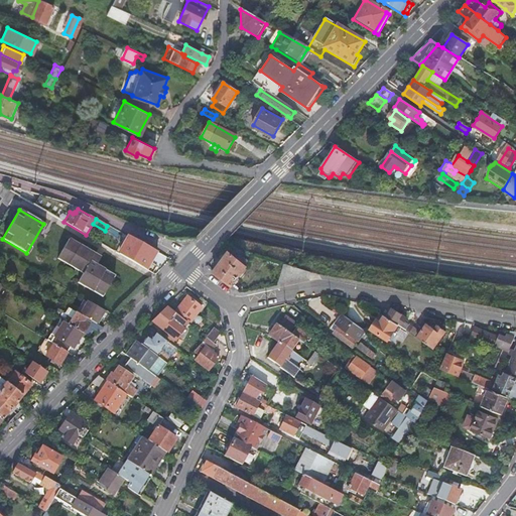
[(145,270),(155,252),(128,237),(118,255),(145,270)]
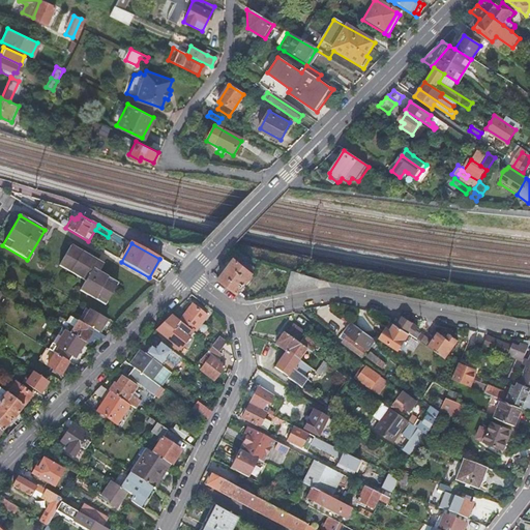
[(95,265),(97,263),(69,245),(57,266),(84,283),(79,292),(104,307),(117,285),(97,273),(100,268),(95,265)]
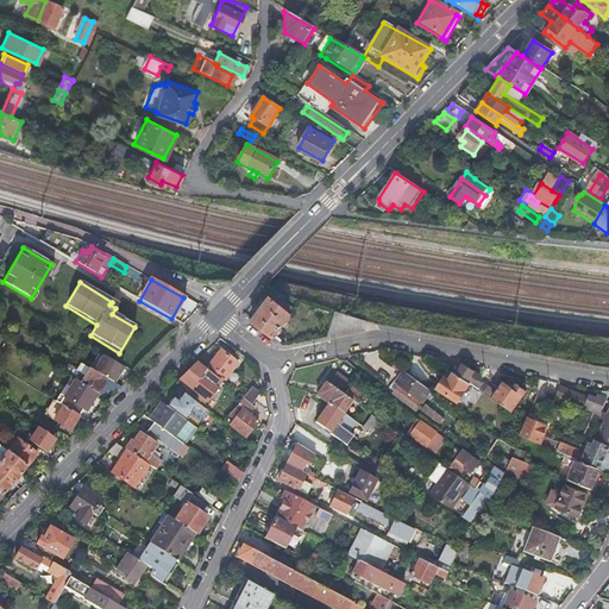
[(270,297),(252,321),(274,337),(295,308),(282,297),(281,300),(275,295),(272,300),(270,297)]
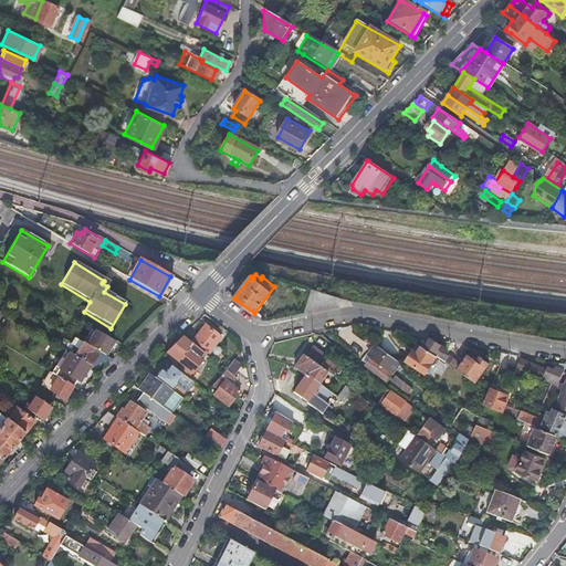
[(203,352),(207,355),(221,336),(219,334),(220,332),(210,323),(208,325),(206,324),(194,341),(206,348),(203,352)]
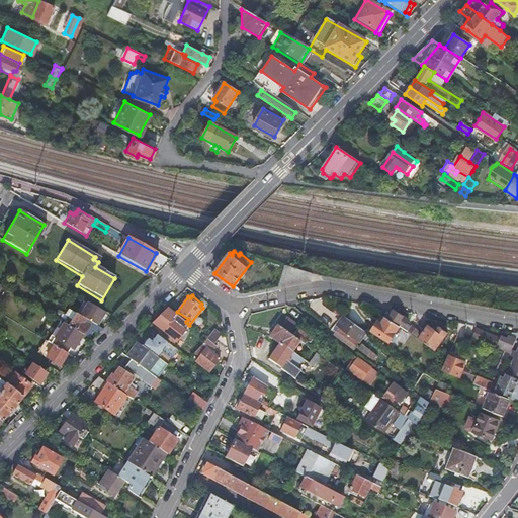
[(80,303),(73,314),(79,317),(85,306),(80,303)]
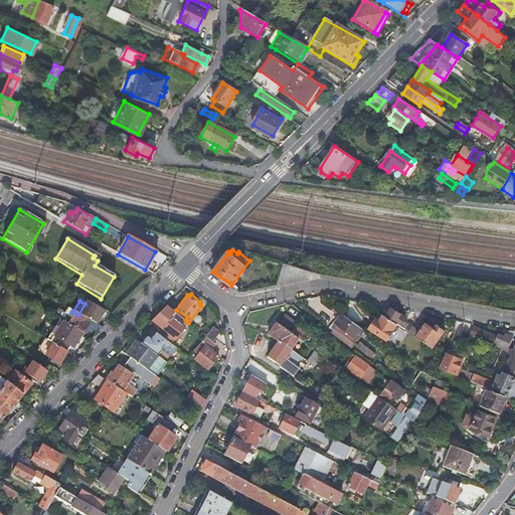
[(88,321),(94,325),(97,320),(101,314),(84,304),(78,315),(80,317),(83,319),(88,321)]
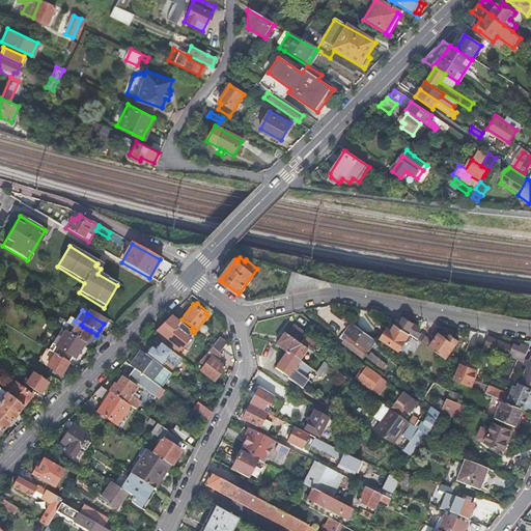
[(171,315),(156,330),(182,350),(194,333),(191,330),(171,315)]
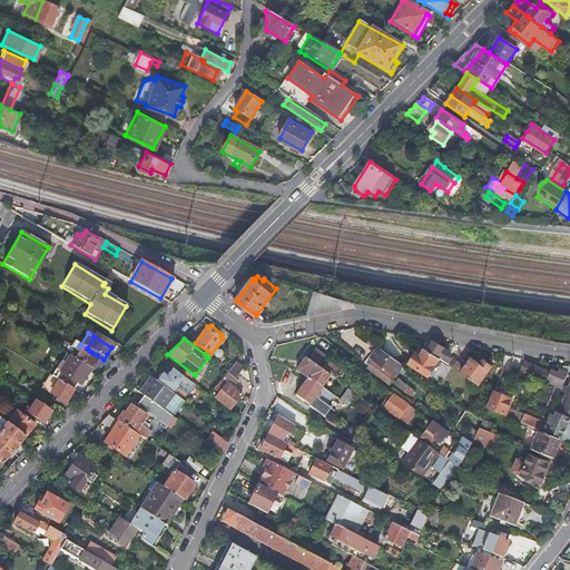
[(423,350),(434,359),(452,372),(455,367),(441,356),(444,352),(430,341),(423,350)]
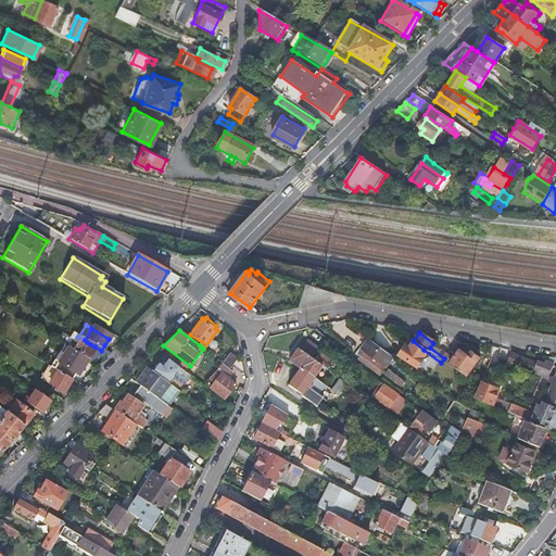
[(413,341),(405,335),(392,352),(411,365),(424,350),(413,341)]
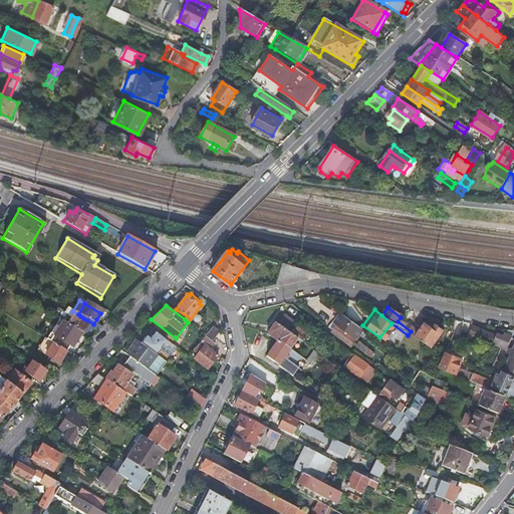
[(62,311),(57,319),(65,323),(69,316),(62,311)]
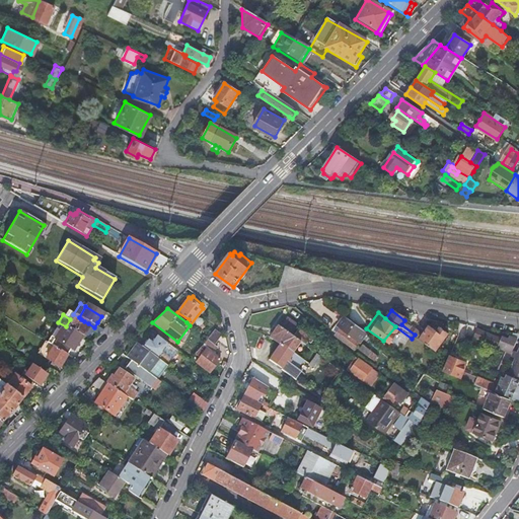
[(81,337),(83,338),(87,329),(85,327),(81,325),(84,321),(81,319),(79,317),(73,314),(70,319),(66,326),(81,337)]
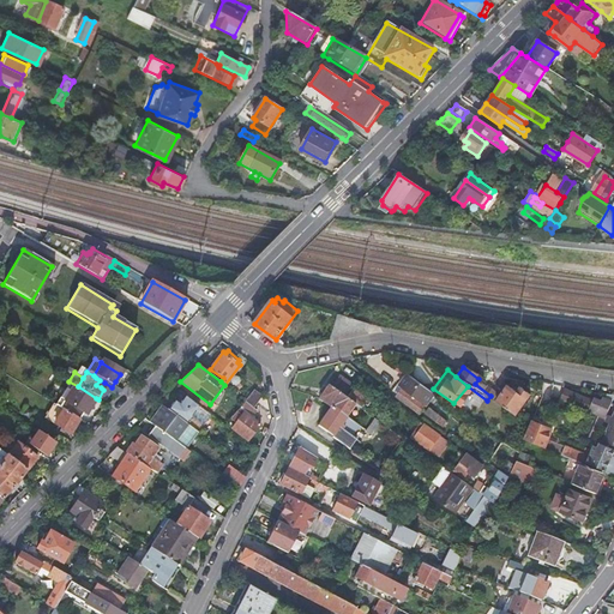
[(426,387),(410,375),(399,387),(402,390),(396,397),(417,413),(432,392),(426,387)]
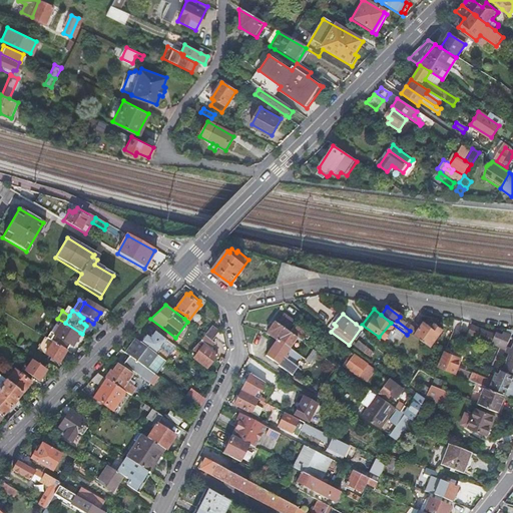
[(283,315),(276,324),(287,332),(293,323),(283,315)]
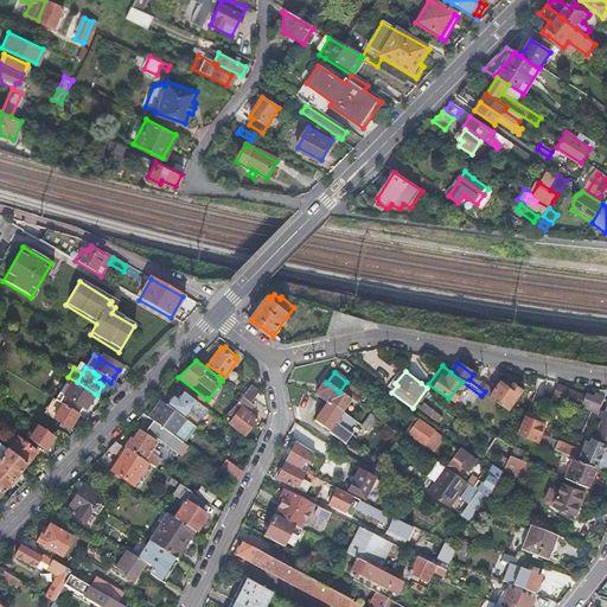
[(62,404),(78,415),(82,409),(84,411),(95,394),(77,382),(68,377),(55,400),(62,404)]
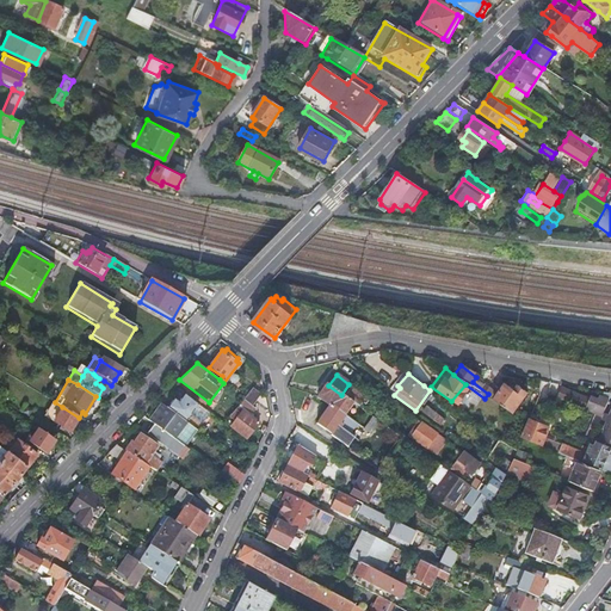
[(326,383),(316,399),(325,403),(329,406),(345,417),(345,415),(353,403),(344,396),(341,395),(328,386),(326,383)]
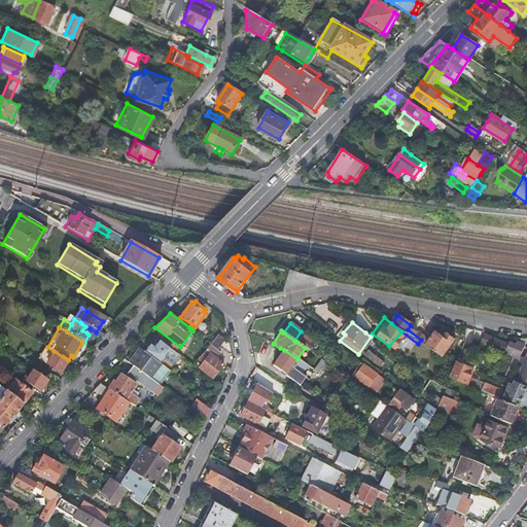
[(345,335),(343,332),(341,330),(336,337),(340,341),(345,335)]
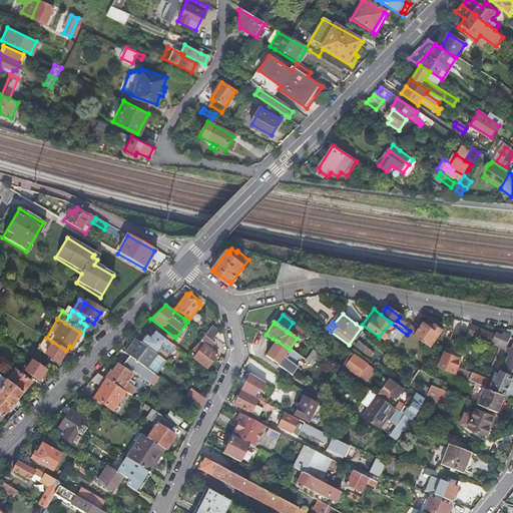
[(212,324),(204,334),(210,339),(218,329),(212,324)]
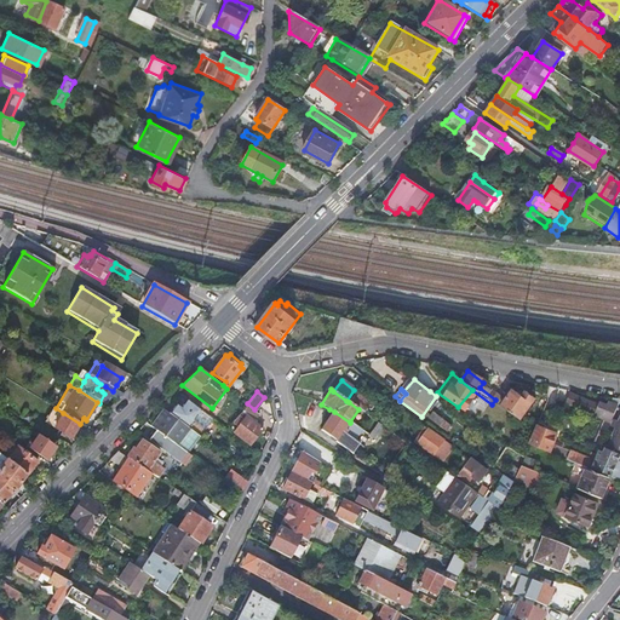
[(507,392),(498,411),(518,422),(529,397),(520,391),(517,397),(507,392)]
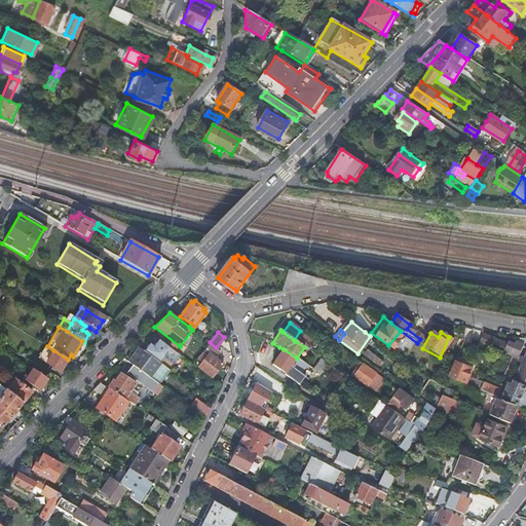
[(305,335),(300,341),(309,348),(313,342),(305,335)]
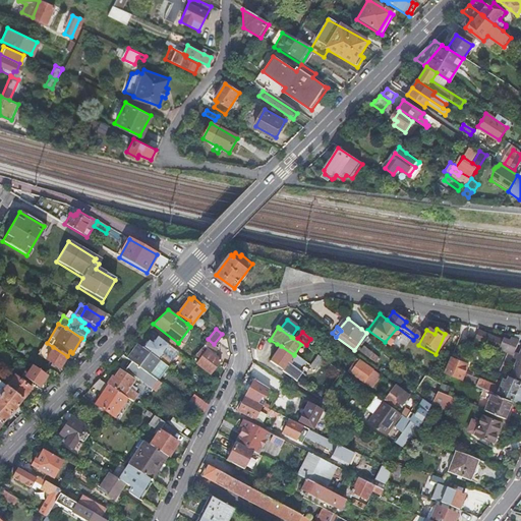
[(142,346),(159,359),(170,345),(157,335),(155,338),(152,342),(148,339),(142,346)]
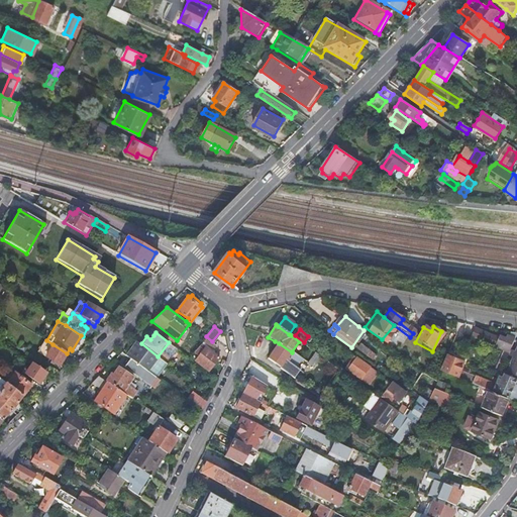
[(509,352),(515,339),(507,336),(506,339),(502,338),(501,340),(490,336),(490,338),(477,333),(475,338),(504,350),(509,352)]
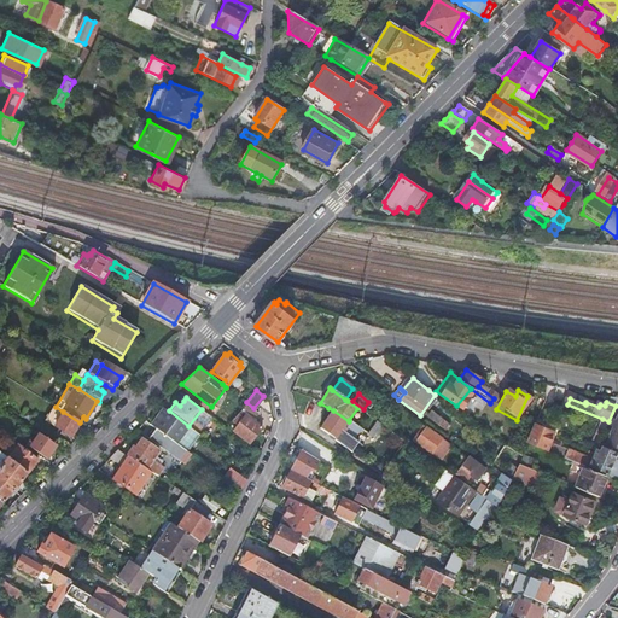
[(251,415),(256,409),(254,408),(246,402),(242,408),(251,415)]
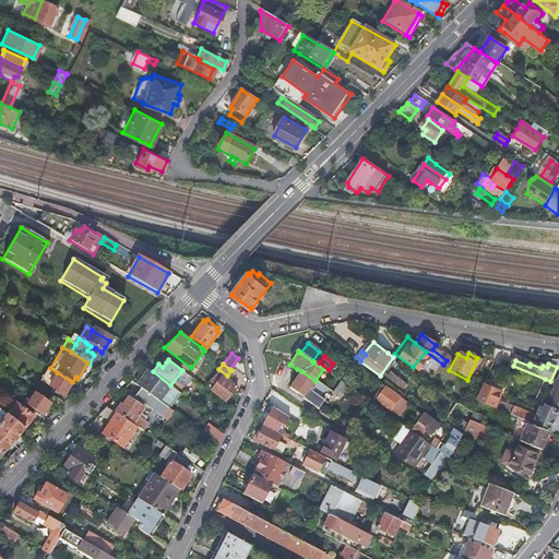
[(134,383),(140,387),(152,371),(147,368),(134,383)]
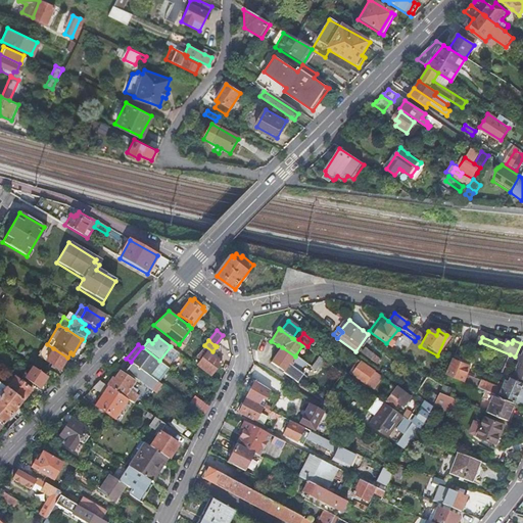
[(187,344),(180,353),(184,357),(192,362),(197,355),(198,353),(187,344)]
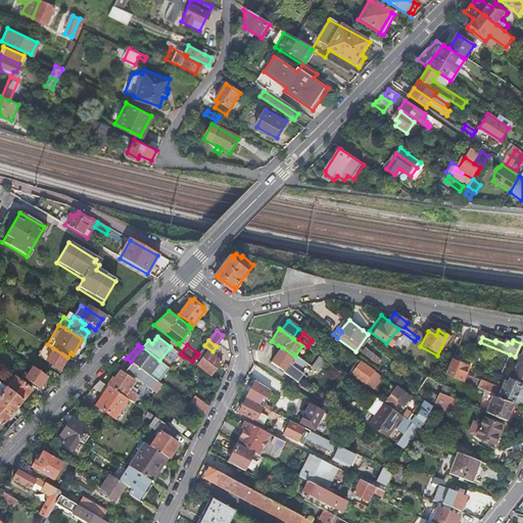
[(142,347),(131,362),(148,375),(159,361),(143,347),(142,347)]
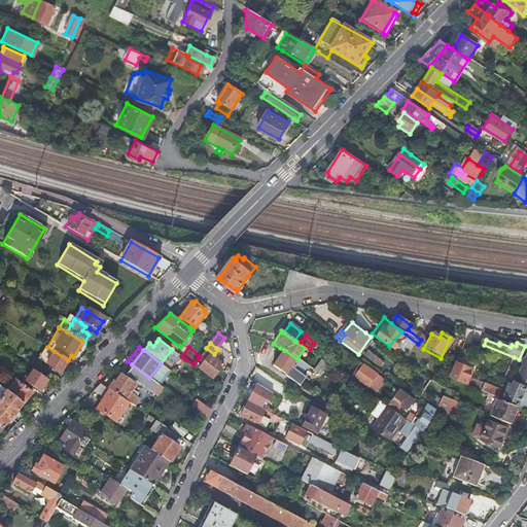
[(284,350),(281,354),(274,365),(286,375),(286,376),(301,386),(302,386),(301,385),(306,378),(307,378),(303,375),(309,366),(297,359),(284,350)]
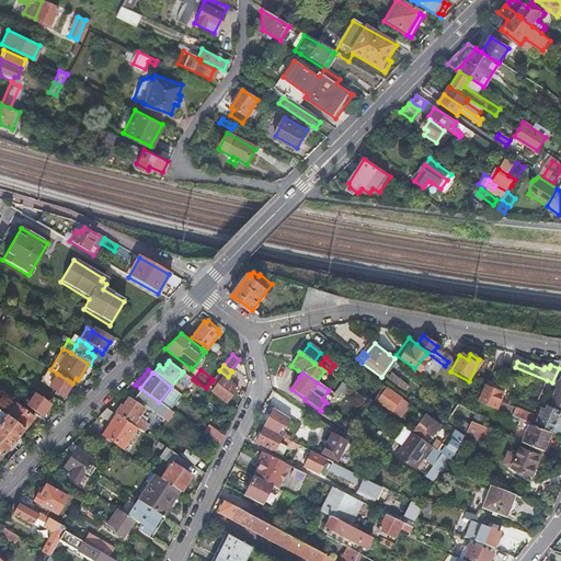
[(392,373),(388,378),(403,389),(408,385),(392,373)]
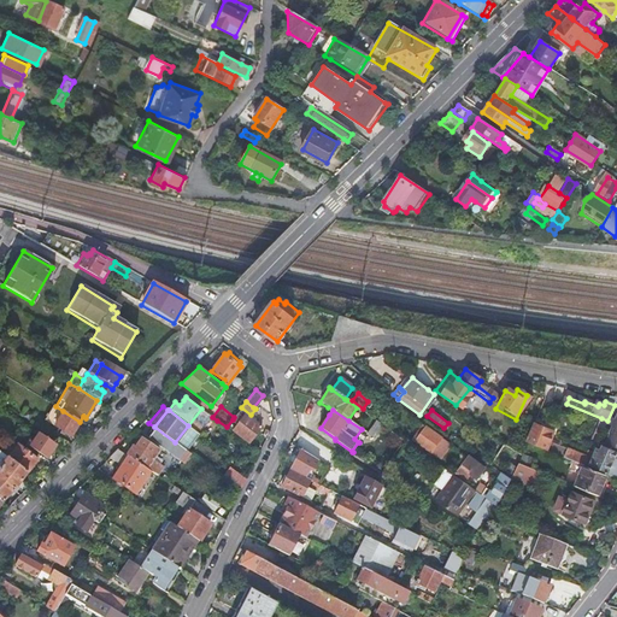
[(71,436),(80,422),(63,411),(53,425),(71,436)]
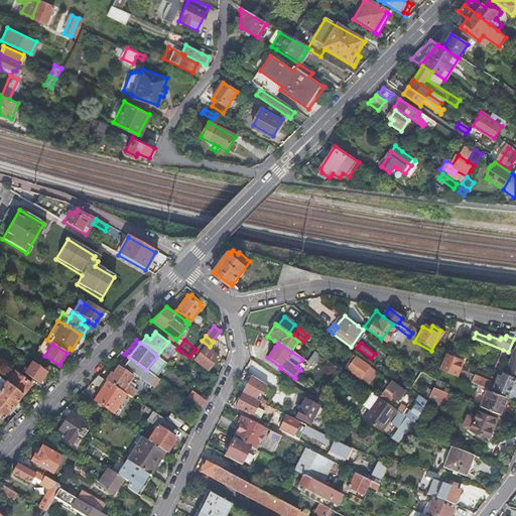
[(199,345),(196,349),(195,351),(202,356),(198,360),(208,368),(218,355),(208,348),(206,350),(199,345)]
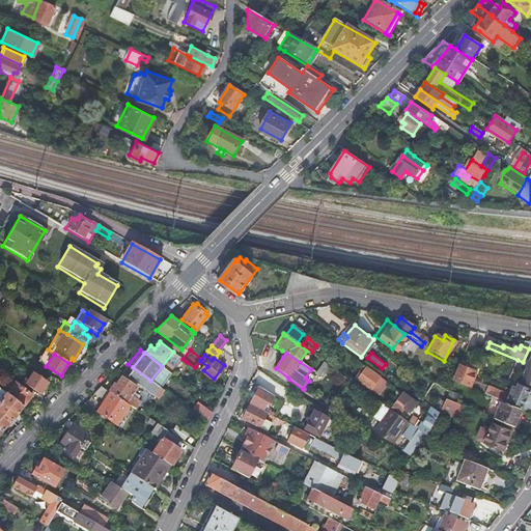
[(509,378),(515,381),(515,380),(523,362),(518,360),(509,378)]
